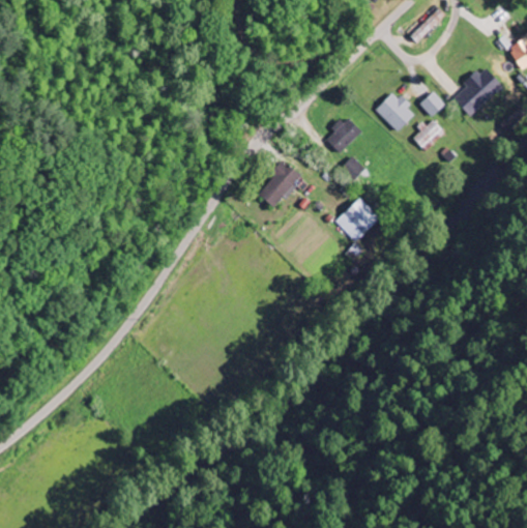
[(416,41),(446,17),(439,8),(422,22),(419,19),(407,30),(416,41)]
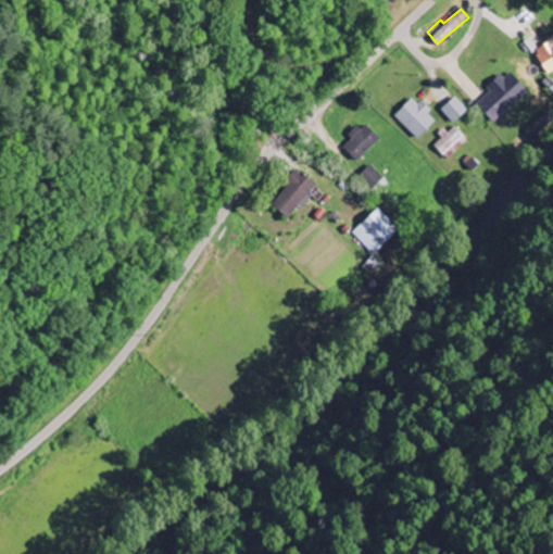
[(549,74),(552,71),(552,39),(535,50),(549,74)]
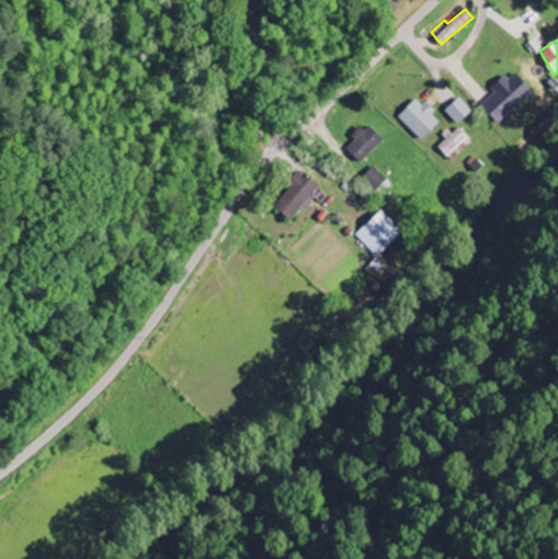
[(496,92),(481,101),(496,121),(531,98),(512,71),(491,86),(496,92)]
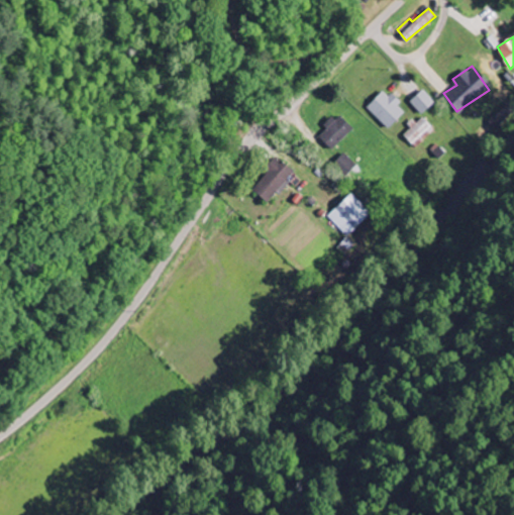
[(384,87),(367,108),(390,128),(404,111),(397,105),(400,101),(384,87)]
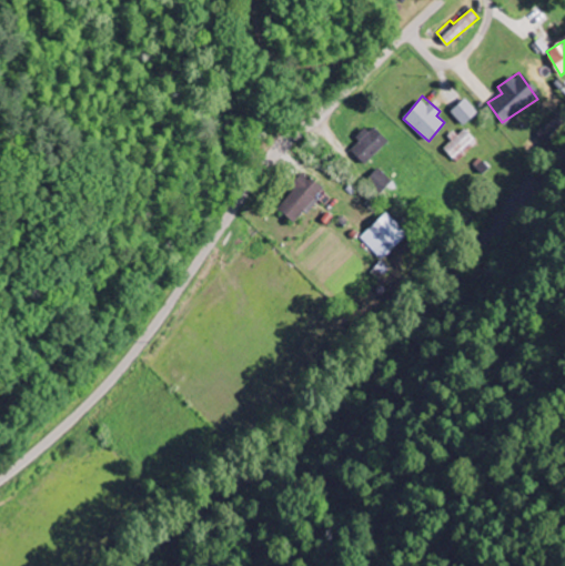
[(478,113),(467,98),(451,109),(462,125),(478,113)]
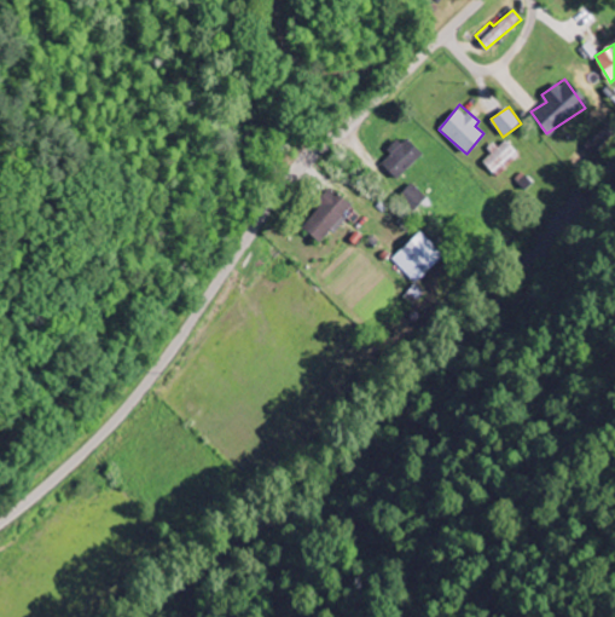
[(389,150),(392,153),(381,162),(396,179),(424,154),(407,134),(389,150)]
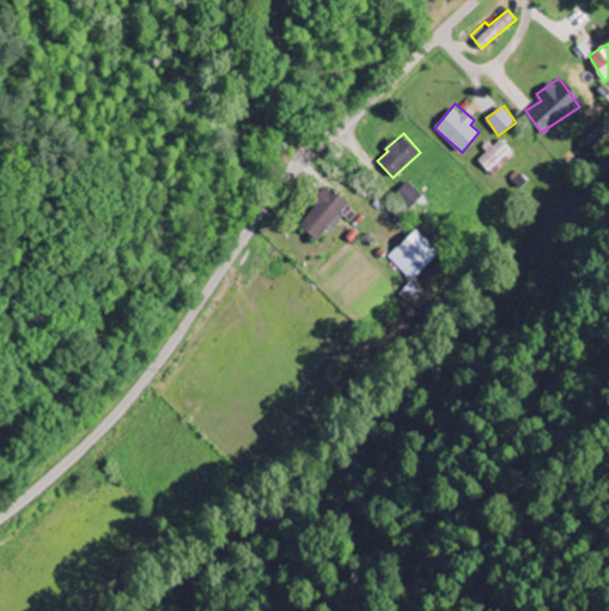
[(516,151),(500,137),(493,145),(489,141),(475,158),(493,175),(516,151)]
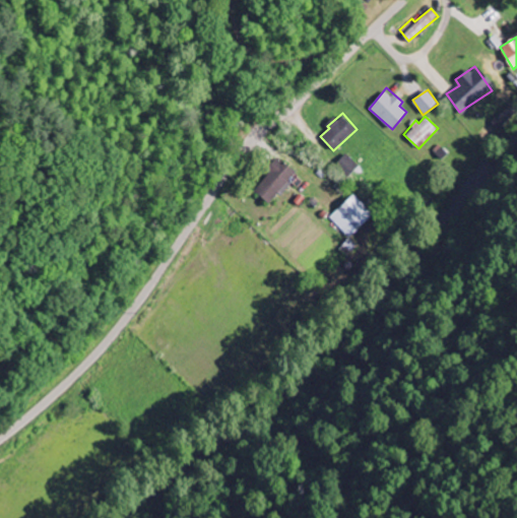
[(341,157),(334,152),(324,164),(343,180),(358,165),(345,153),(341,157)]
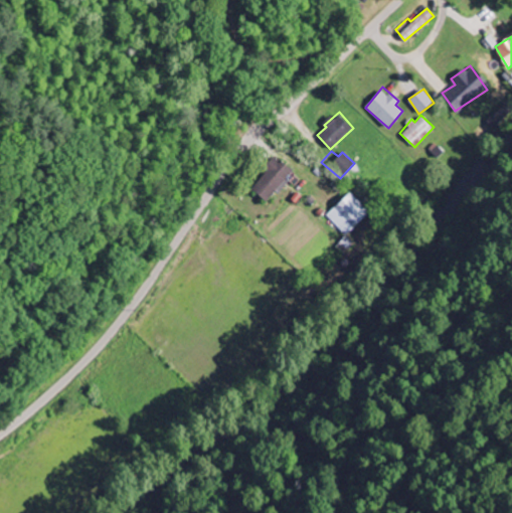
[(268,201),(293,168),(275,155),(249,188),(268,201)]
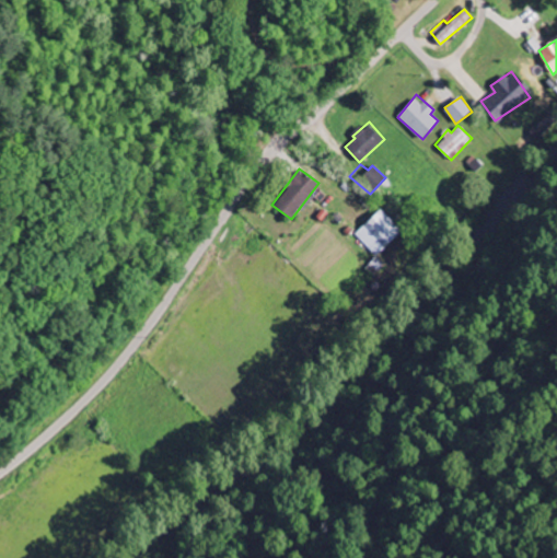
[(396,233),(375,211),(354,233),(374,255),(396,233)]
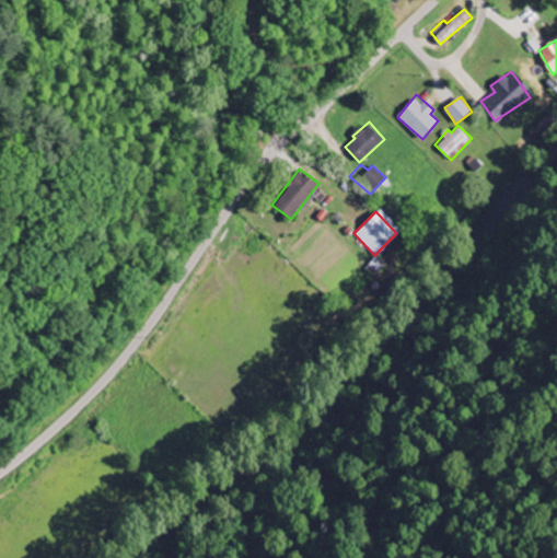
All buildings are outlined.
